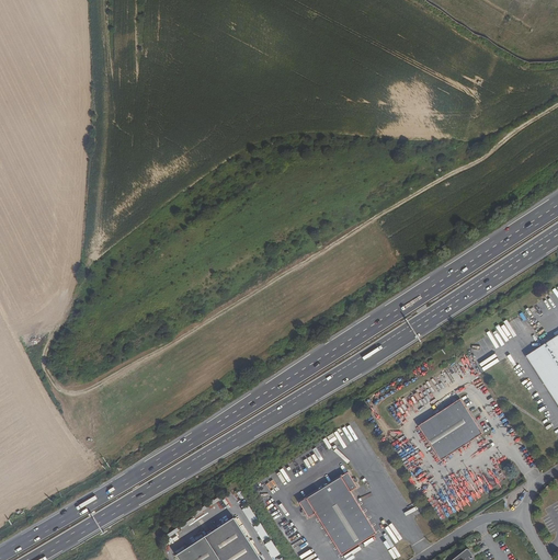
[(557,331),(522,355),(557,411),(557,331)]
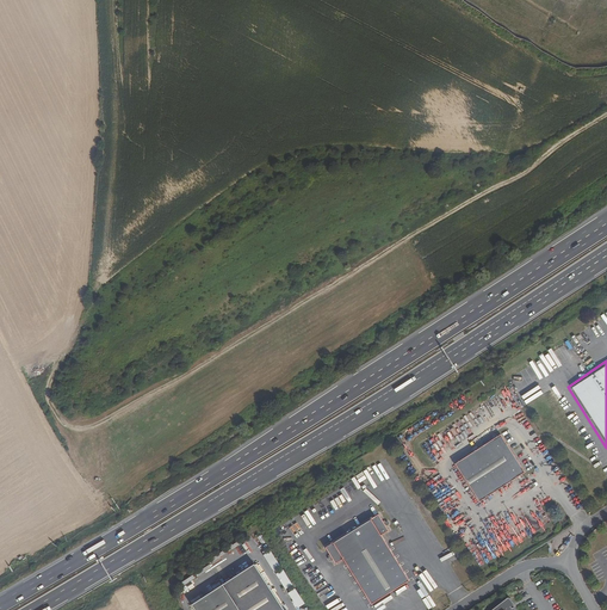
[(494,436),(450,466),(474,504),(518,473),(494,436)]
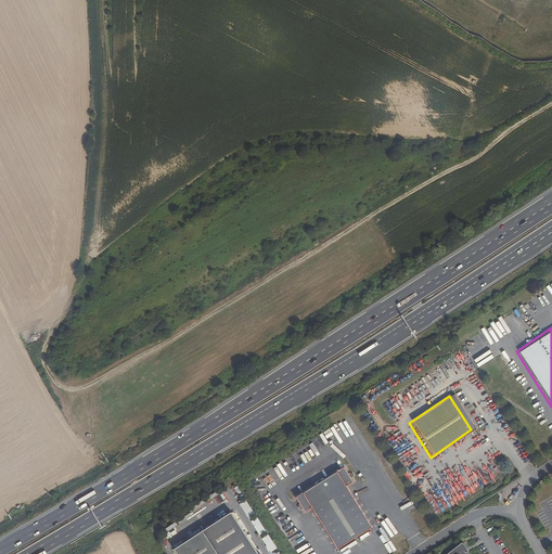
[(335,549),(370,527),(344,486),(351,481),(342,467),(329,475),(323,479),(323,478),(322,478),(321,478),(320,478),(319,479),(318,479),(319,481),(317,482),(316,480),(316,481),(315,481),(315,482),(313,482),(313,484),(312,484),(312,485),(312,486),(294,497),(303,512),(310,507),(335,549)]
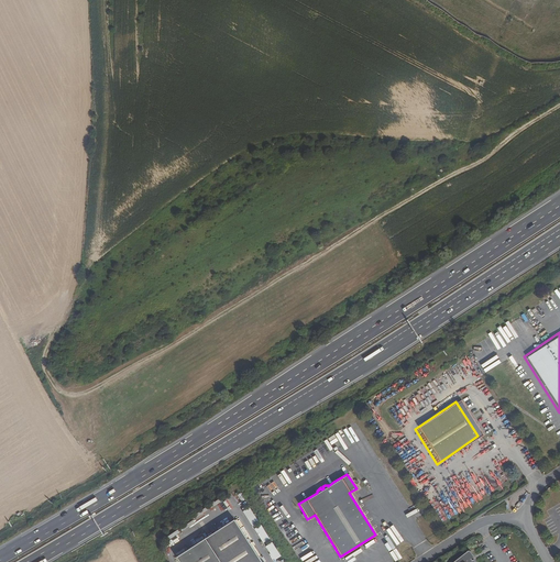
[(243,510),(251,522),(256,519),(249,507),(243,510)]
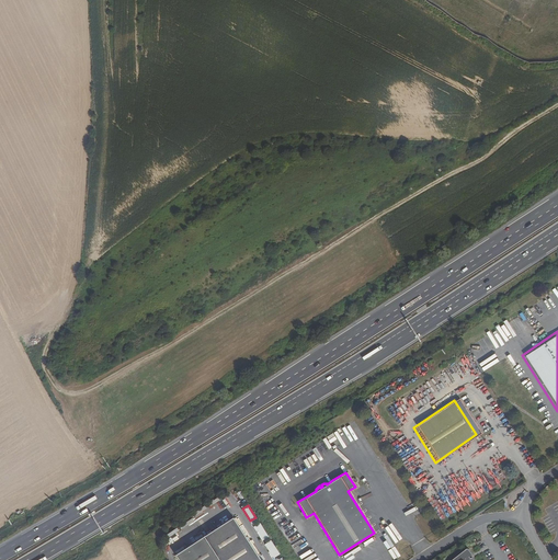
[(258,559),(231,518),(202,537),(216,559),(258,559)]
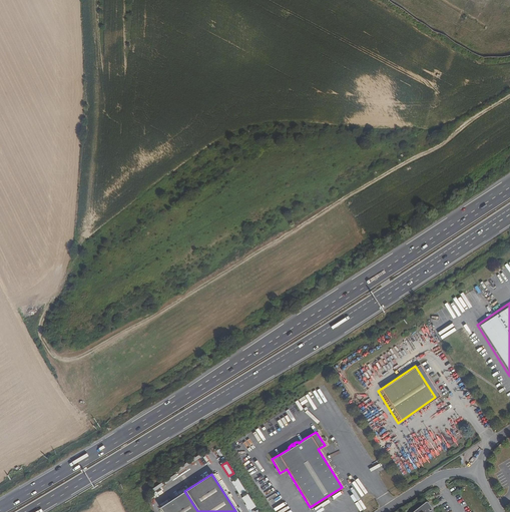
[(238,493),(244,489),(236,476),(230,480),(238,493)]
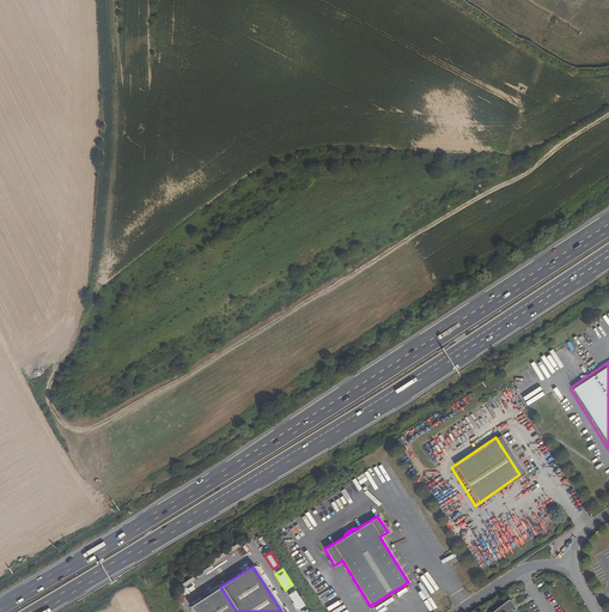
[(236,611),(220,587),(190,607),(193,611),(236,611)]
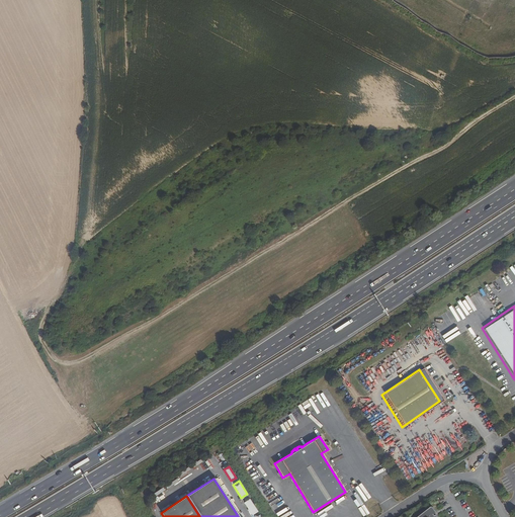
[(252,514),(258,510),(250,498),(244,502),(252,514)]
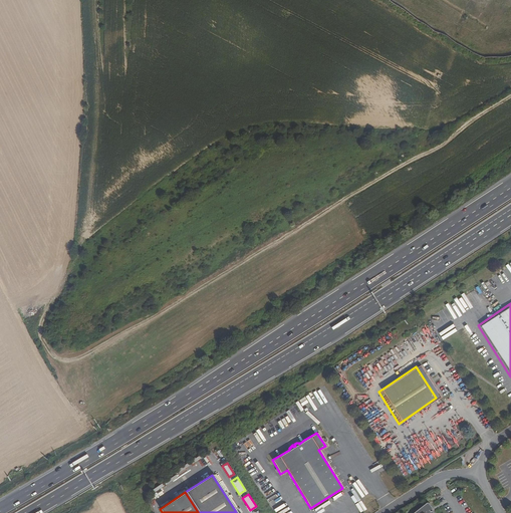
[(431,512),(431,511),(430,510),(429,511),(428,510),(431,508),(426,502),(411,512),(431,512)]
